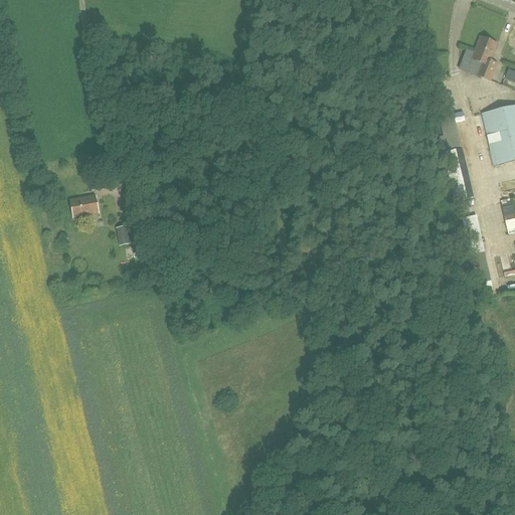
[(490,81),(497,64),(490,61),(497,44),(481,38),(472,59),(482,63),(477,76),(490,81)]
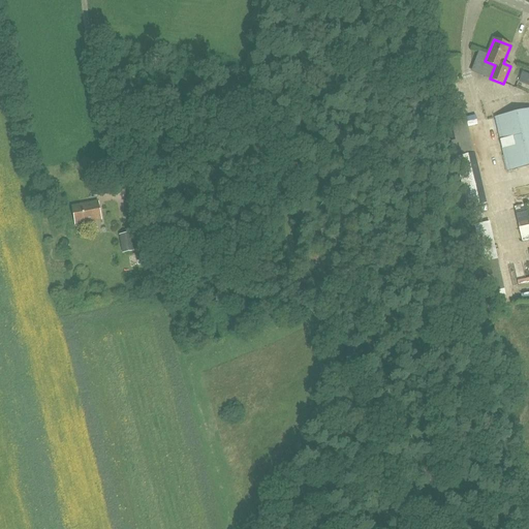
[(507,170),(528,165),(528,109),(495,117),(507,170)]
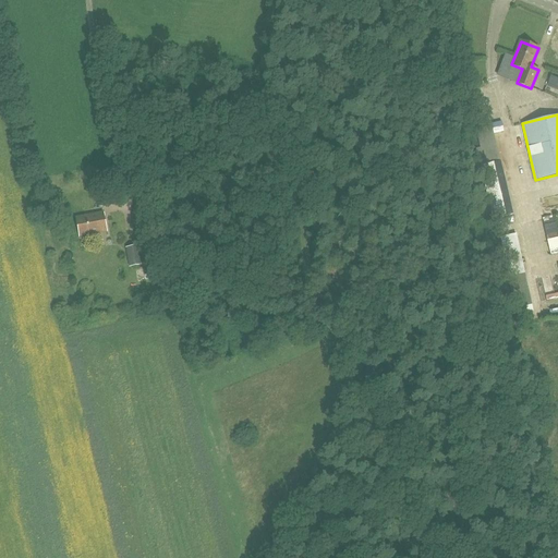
[(499,157),(492,158),(495,182),(502,181),(499,157)]
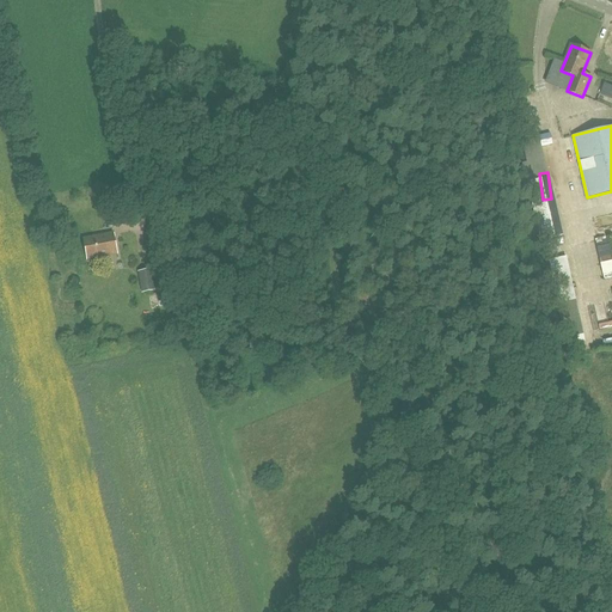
[(538,230),(556,226),(550,202),(532,207),(538,230)]
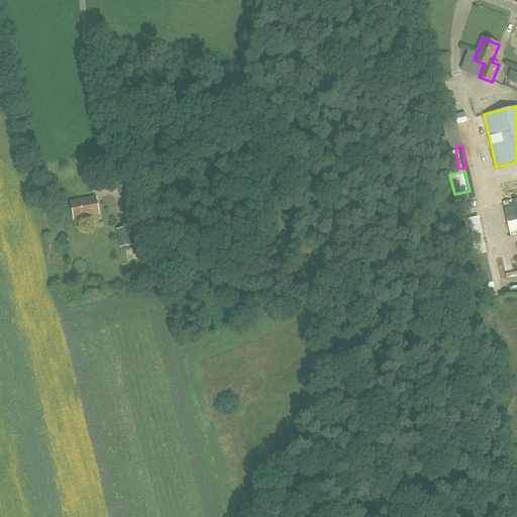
[(74,219),(98,214),(95,197),(71,202),(74,219)]
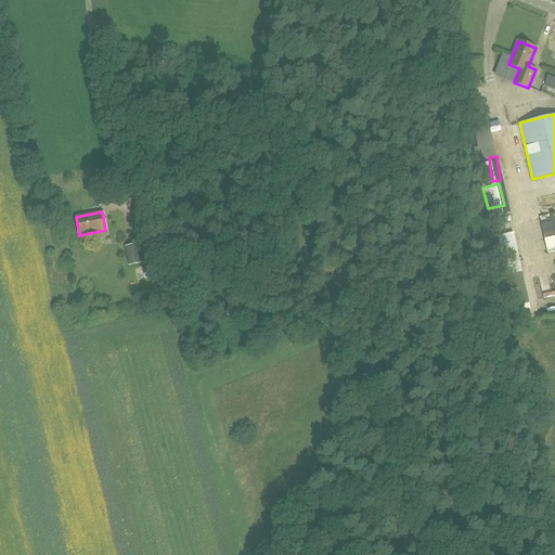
[(140,243),(125,246),(128,266),(143,262),(140,243)]
